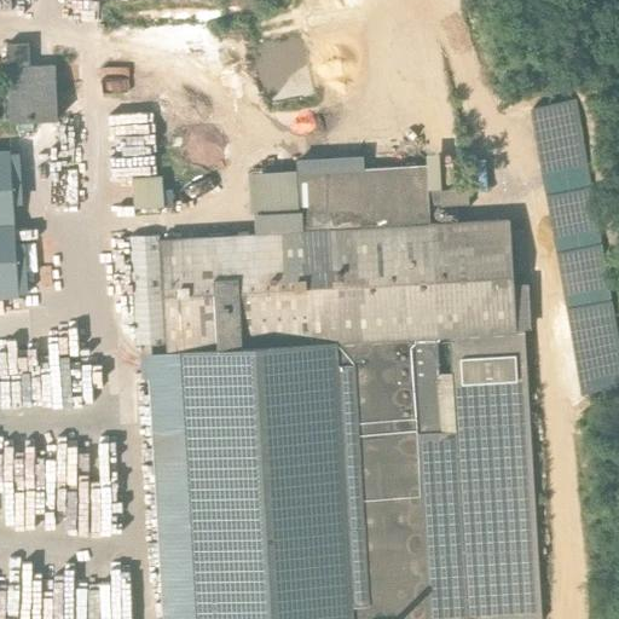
[(11,122),(58,120),(56,65),(9,67),(11,122)]
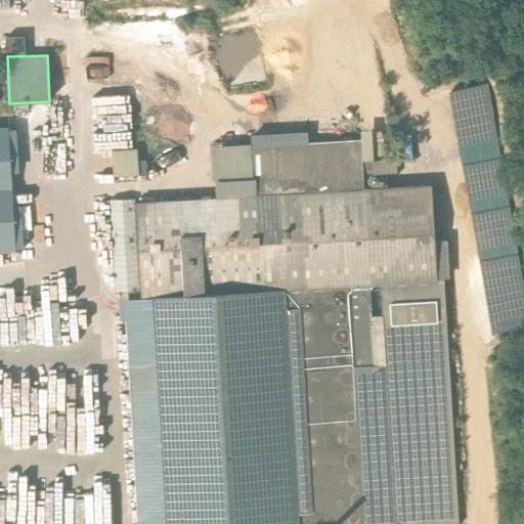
[(466,125),(486,282),(521,277),(504,143),(475,147),(473,139),(488,137),(487,132),(468,135),(466,125)]
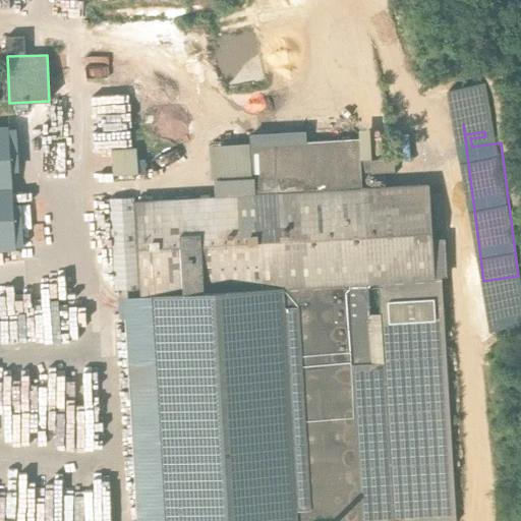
[(0,250),(15,249),(8,127),(0,127),(0,250)]
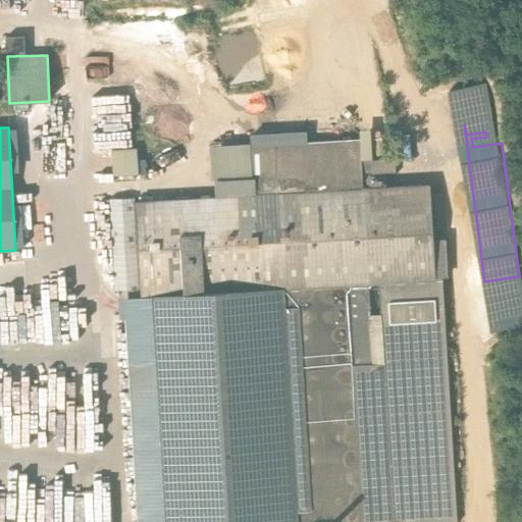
[(163,521),(456,521),(441,280),(434,281),(428,186),(397,187),(395,158),(372,159),(371,156),(361,157),(360,139),(251,145),(253,178),(214,180),(215,198),(137,202),(142,298),(125,298),(126,317),(135,317),(136,334),(152,332),(163,521)]
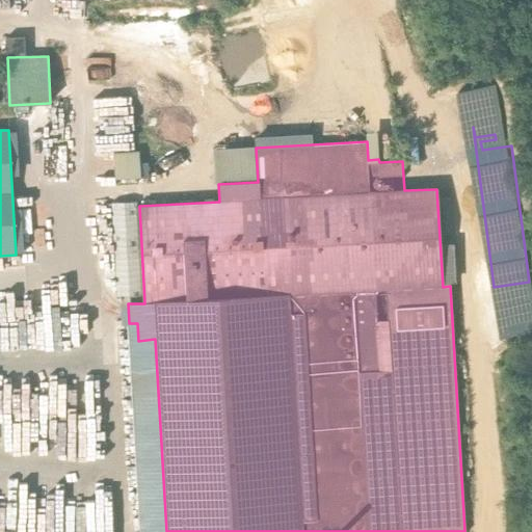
[(108,180),(148,178),(145,151),(106,153),(108,180)]
